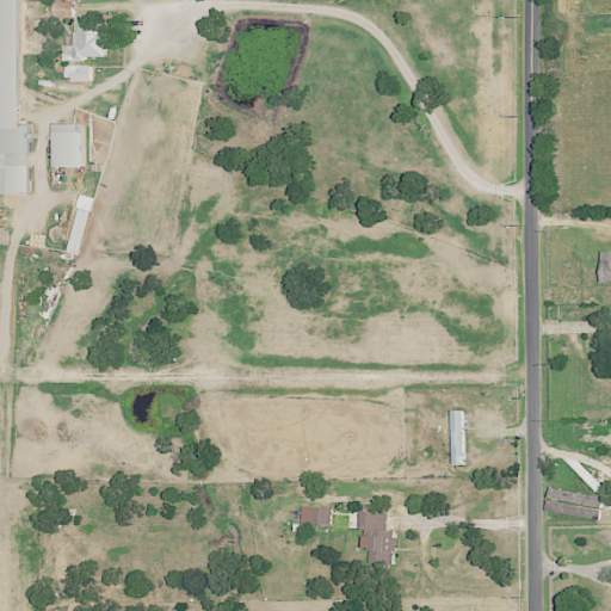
[(23,0),(0,0),(0,192),(31,193),(31,124),(23,124),(23,0)]
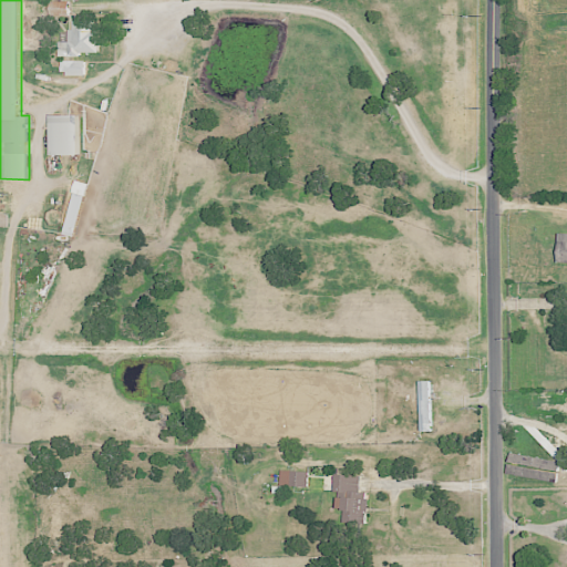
[(99,20),(74,20),(74,29),(68,29),(68,55),(82,57),(82,52),(98,52),(99,20)]
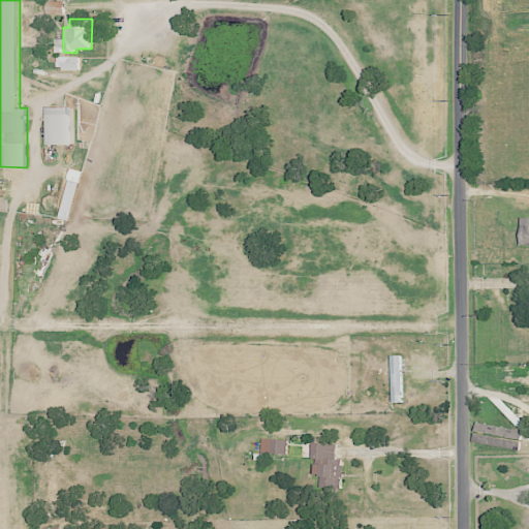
[(81,69),(81,55),(58,56),(58,69),(81,69)]
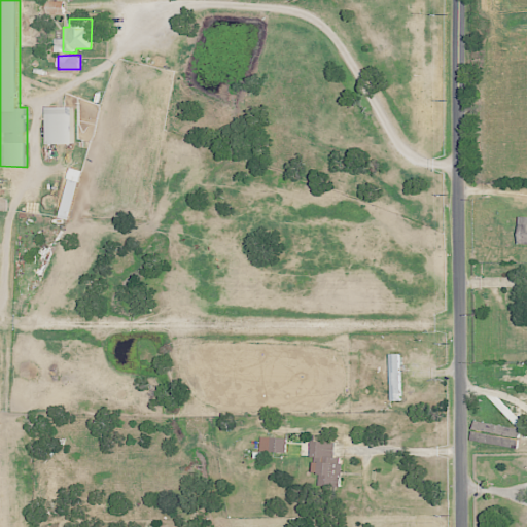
[(47,106),(48,144),(75,143),(74,106),(47,106)]
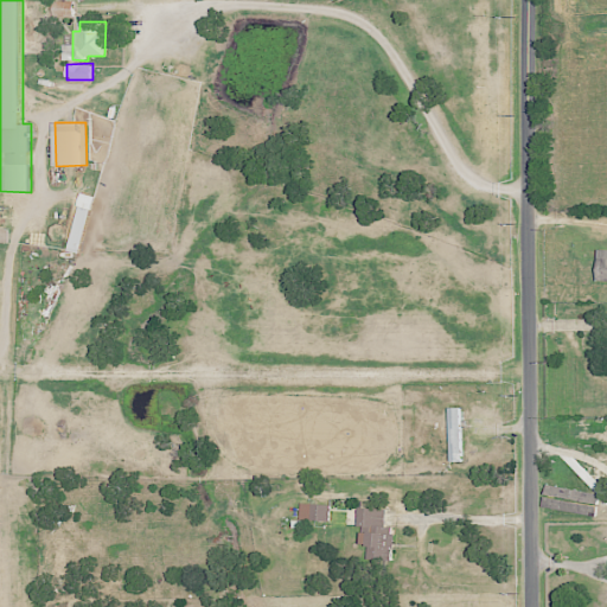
[(68,249),(80,253),(96,196),(83,192),(68,249)]
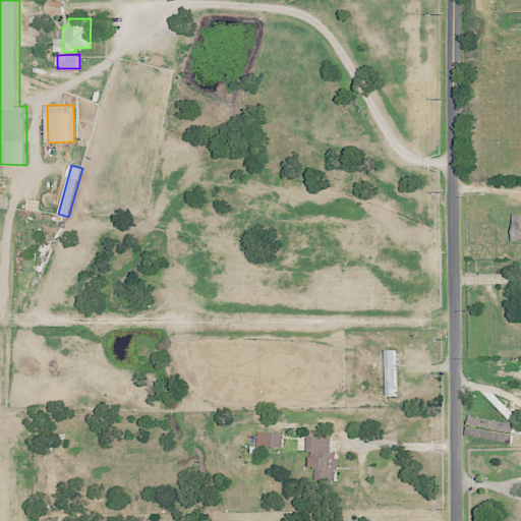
[(397,349),(387,350),(388,396),(398,396),(397,349)]
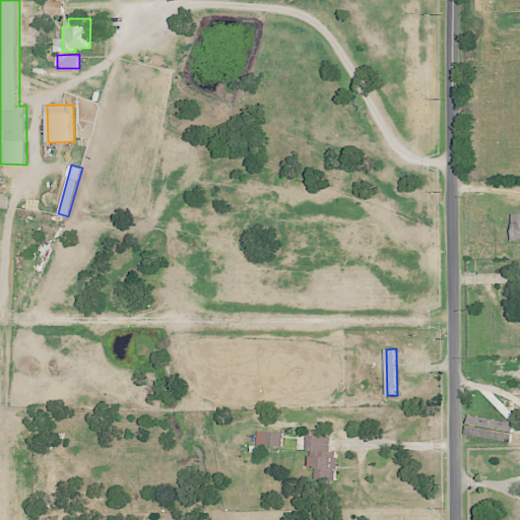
[(258,446),(283,447),(284,432),(259,431),(258,446)]
